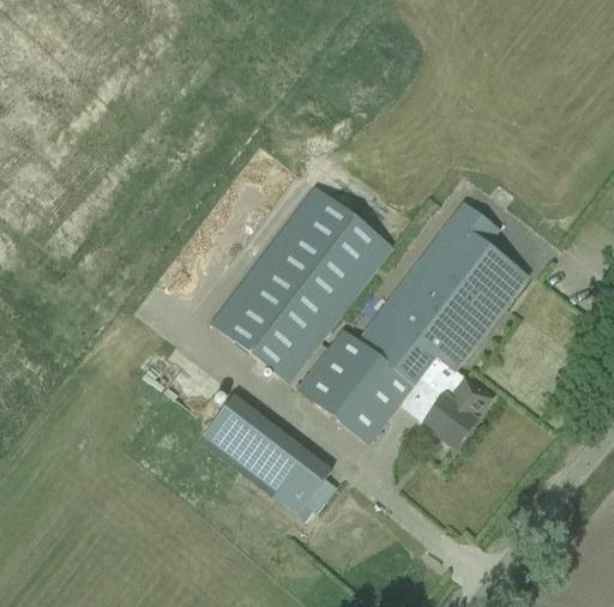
[(313,185),(209,320),(287,382),(319,341),(329,328),(391,245),(313,185)]
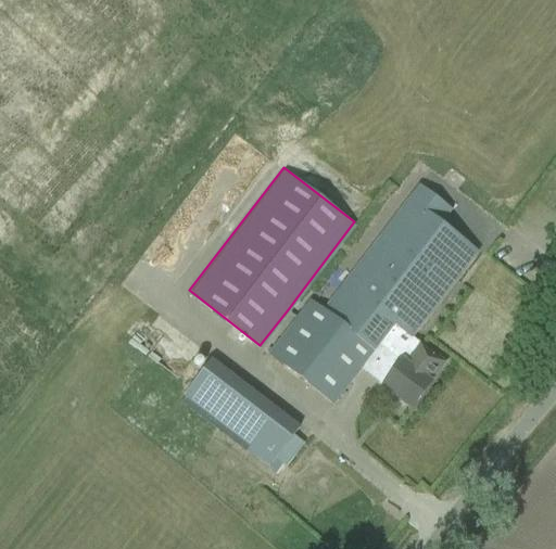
[(297,315),(268,350),(315,386),(332,399),(359,365),(381,382),(381,383),(409,405),(430,379),(428,378),(443,358),(403,328),(469,243),(439,220),(450,206),(418,181),(407,195),(321,307),(310,297),(305,303),(295,314),(297,315)]
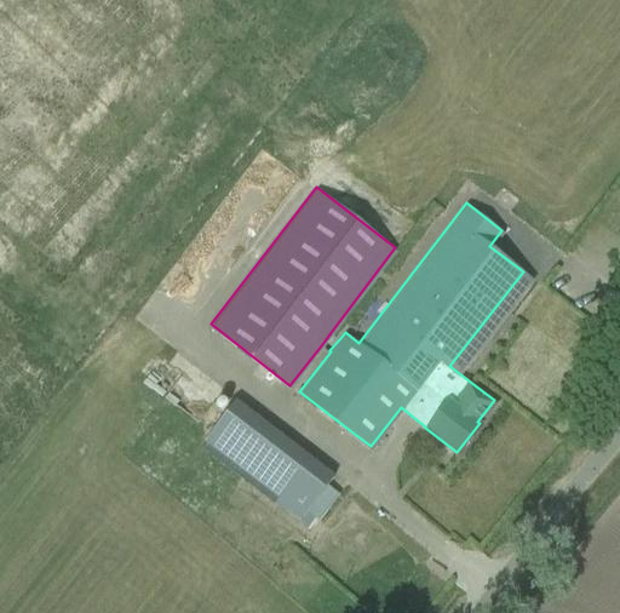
[(204,436),(285,499),(315,460),(234,397),(204,436)]
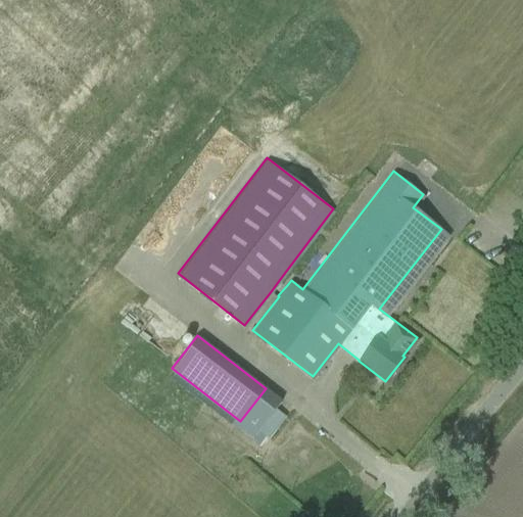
[(266,388),(240,421),(255,432),(281,400),(266,388)]
